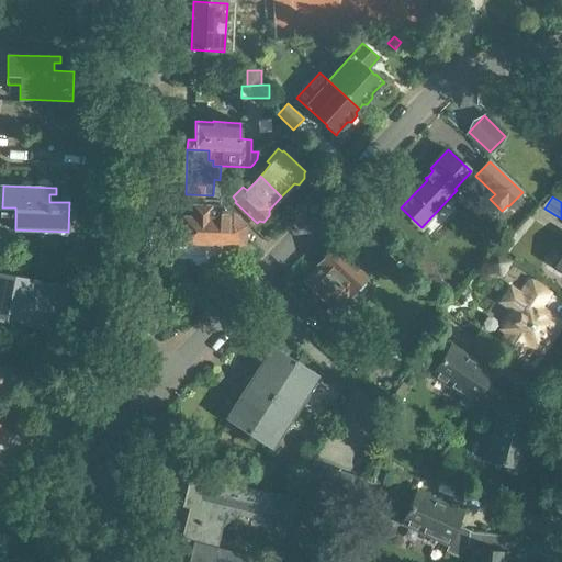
[(247,240),(247,231),(245,231),(244,226),(248,222),(223,198),(220,201),(195,200),(195,206),(186,206),(184,218),(175,218),(175,227),(172,227),(171,255),(232,257),(232,244),(244,244),(244,240),(247,240)]
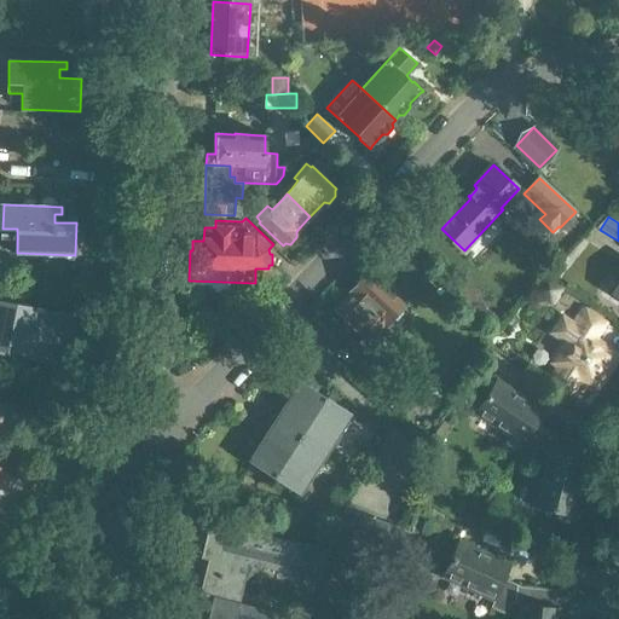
[(285,273),(277,266),(271,273),(279,281),(285,273)]
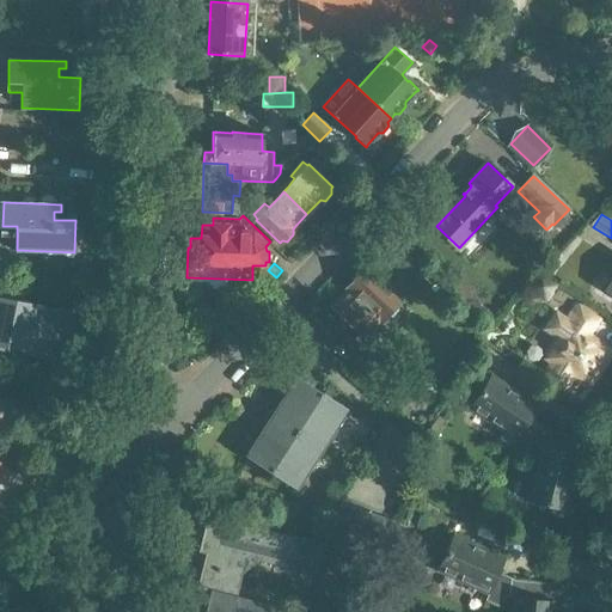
[(387,324),(383,319),(402,298),(368,268),(348,291),(334,306),(372,341),(387,324)]
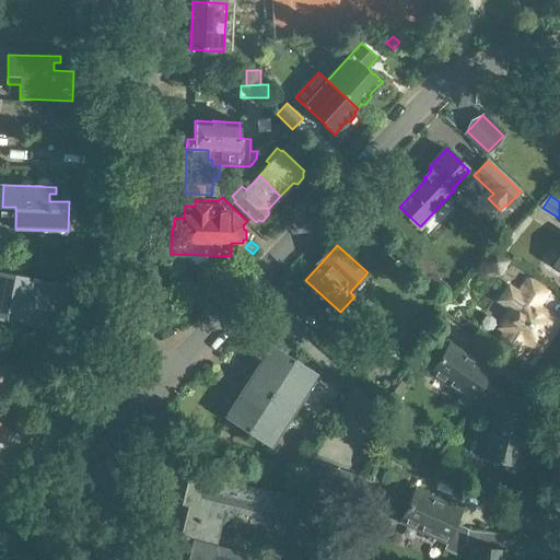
[(499,270),(509,258),(497,251),(489,263),(499,270)]
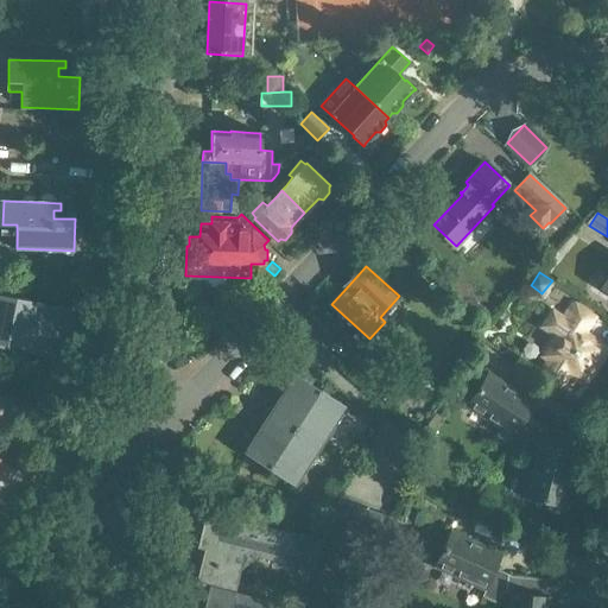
[(36,303),(0,295),(0,343),(43,353),(46,336),(65,341),(71,310),(42,304),(42,303),(36,302),(36,303)]
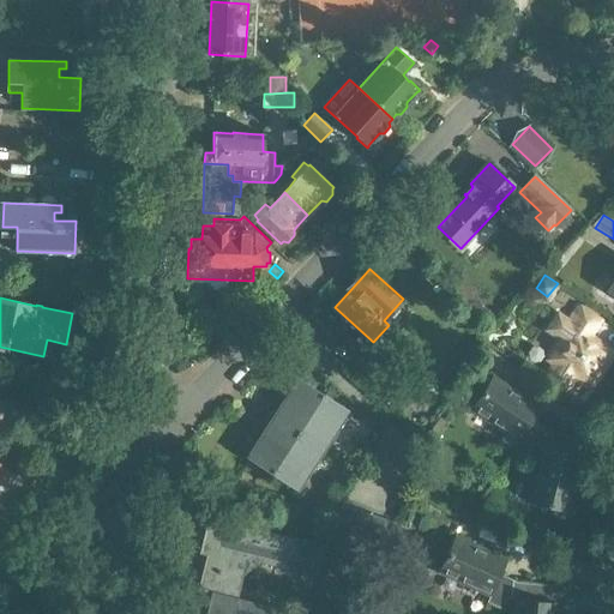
[(558,314),(547,331),(564,342),(552,359),(557,362),(549,373),(571,389),(576,381),(588,390),(606,362),(602,360),(608,351),(589,338),(600,321),(579,307),(569,323),(558,314)]
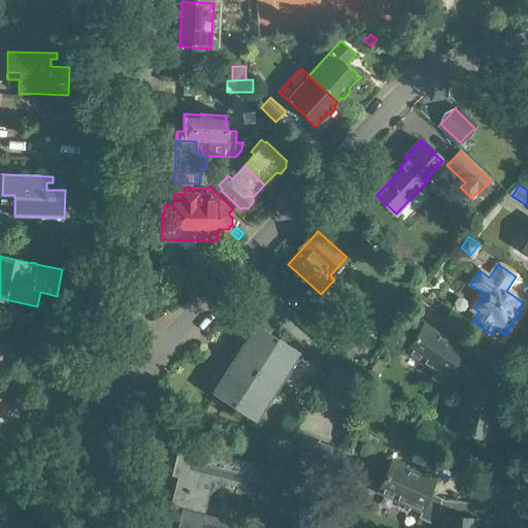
[(441,329),(448,318),(421,300),(414,310),(441,329)]
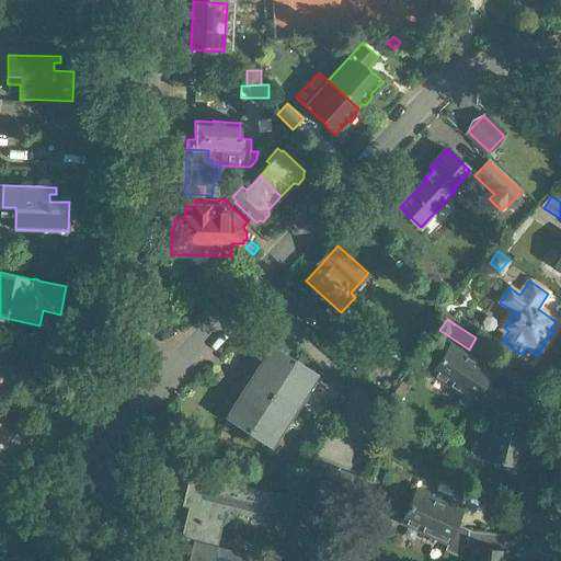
[(494,396),(496,392),(487,386),(495,374),(451,343),(431,375),(473,404),(470,409),(482,418),(489,410),(492,410),(494,396)]
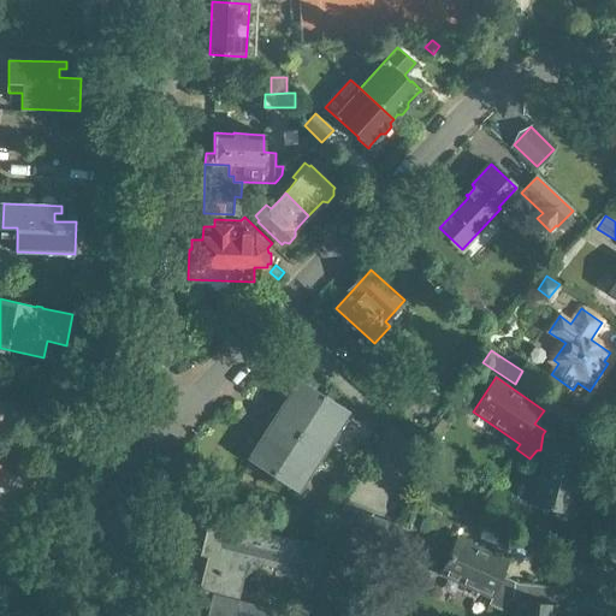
[(348,413),(323,396),(304,384),(292,403),(286,400),(261,439),(267,443),(254,462),(297,491),(309,472),(313,474),(339,434),(336,432),(348,413)]
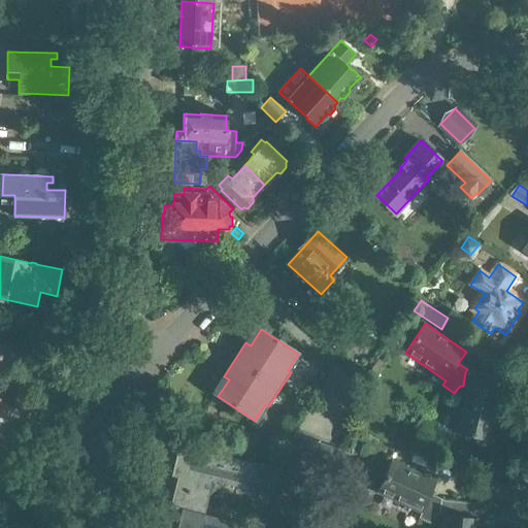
[(465,372),(463,386),(467,387),(455,434),(490,441),(502,394),(494,393),(497,378),(470,371),(467,369),(465,372)]
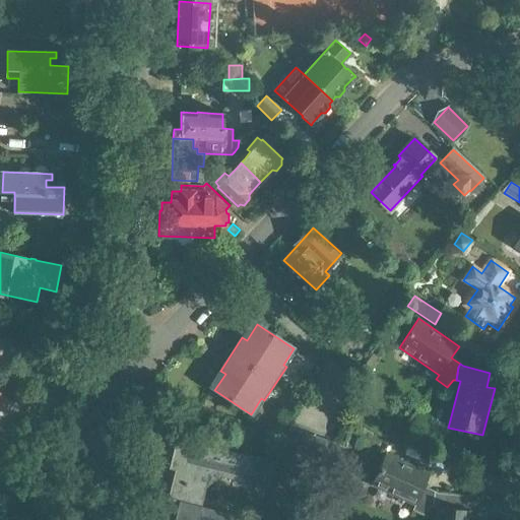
[(289,429),(276,453),(331,470),(337,445),(289,429)]
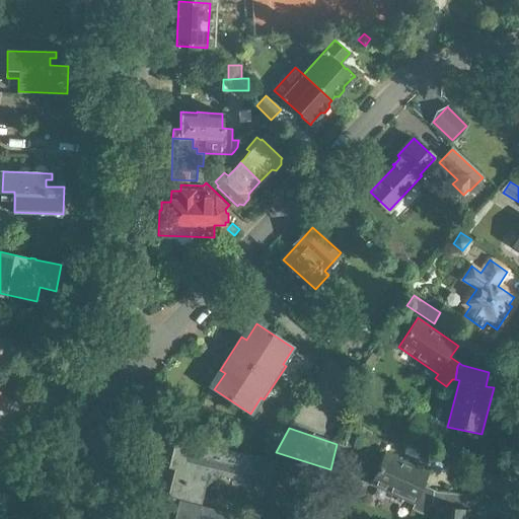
[(168,499),(179,502),(203,508),(203,506),(210,475),(242,483),(244,476),(266,482),(271,460),(176,437),(173,449),(179,451),(168,499)]
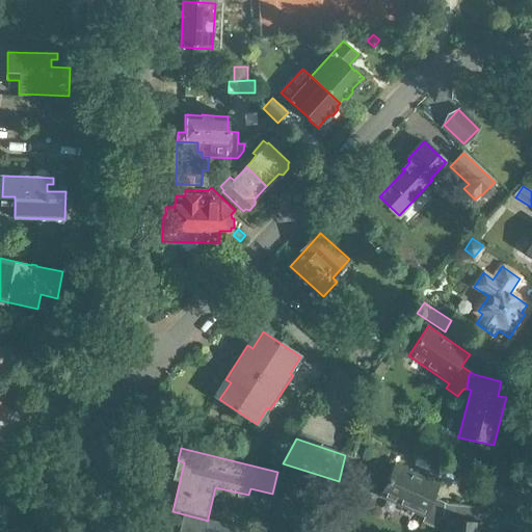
[(439,521),(442,521),(443,507),(445,504),(433,499),(440,486),(395,466),(379,498),(424,517),(422,523),(434,528),(439,521)]
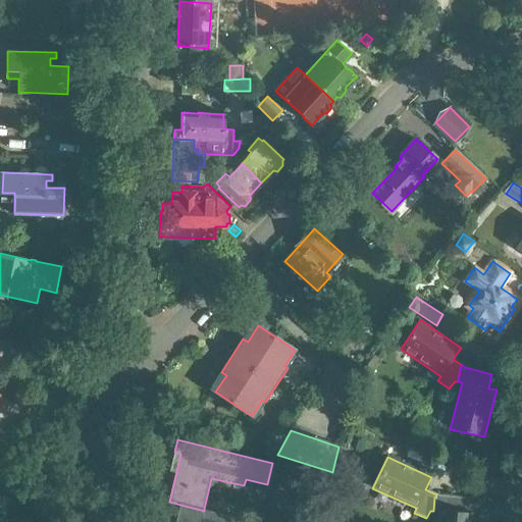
[(440,496),(436,494),(434,498),(433,511),(438,511),(436,521),(472,521),(473,513),(471,513),(473,499),(440,496)]
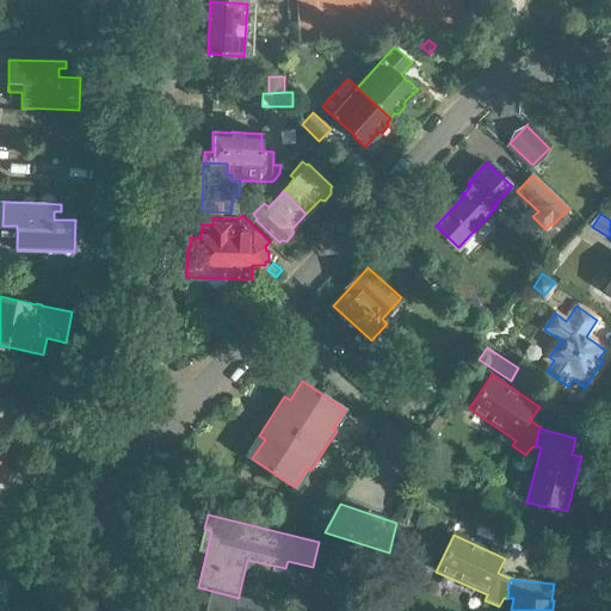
[(350,580),(341,610),(368,610),(375,585),(350,580)]
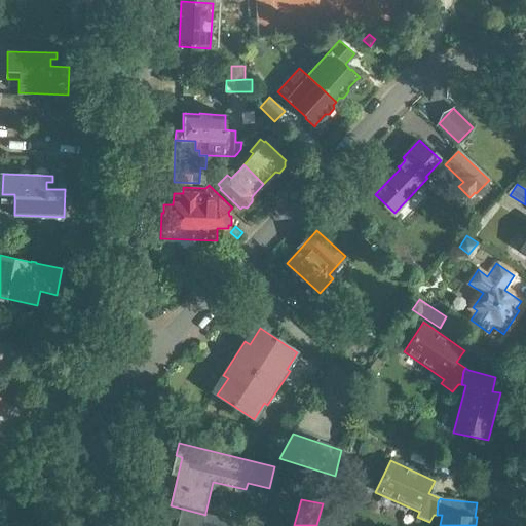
[(255,525),(256,525),(205,513),(205,515),(182,509),(179,520),(185,522),(184,525),(255,525)]
